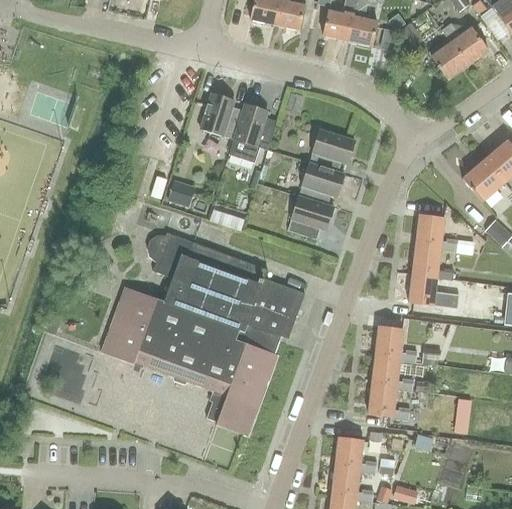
[(254,0),(250,19),(275,24),(280,0),(254,0)]
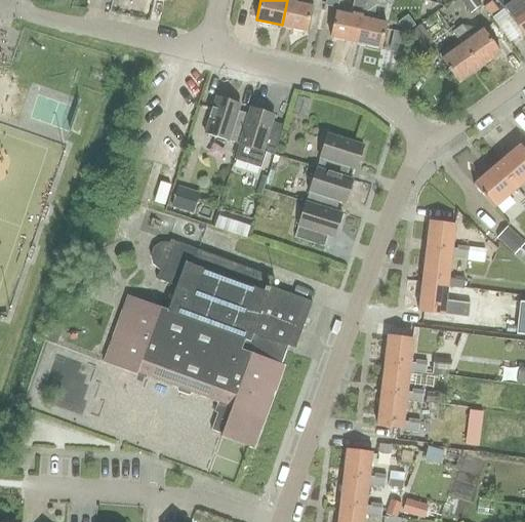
[(287,0),(282,25),(307,31),(313,5),(298,2),(298,0),(287,0)]
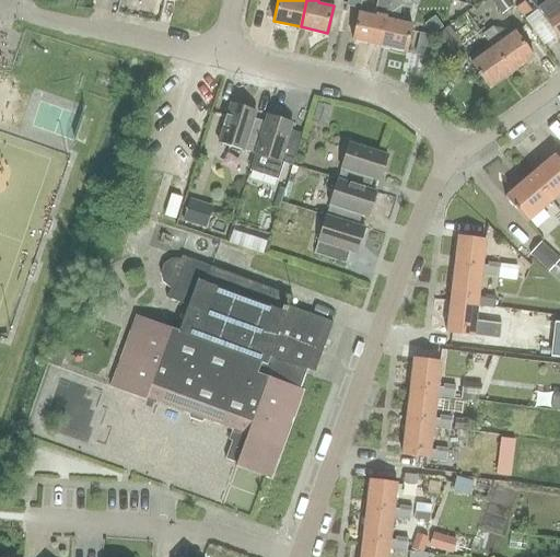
[(380,44),(389,0),(377,0),(375,14),(360,11),(353,38),(380,44)]
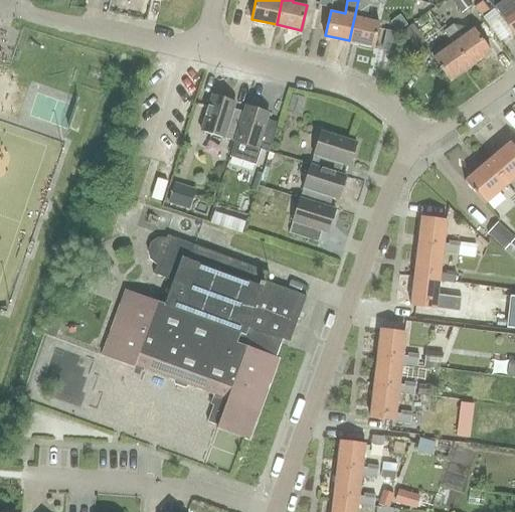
[(358,0),(349,40),(374,46),(380,21),(366,18),(370,0),(374,1),(374,0),(358,0)]
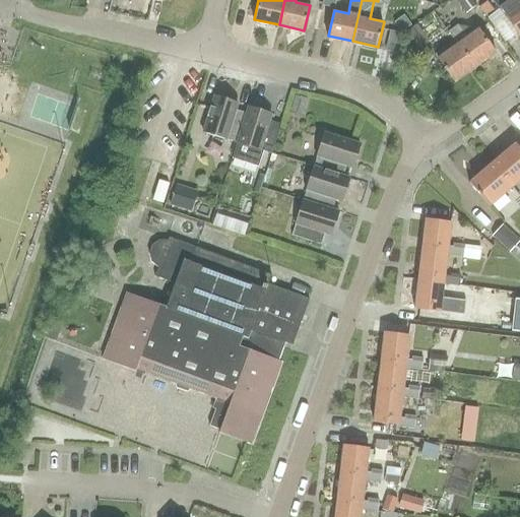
[(460,0),(466,9),(475,2),(473,0),(460,0)]
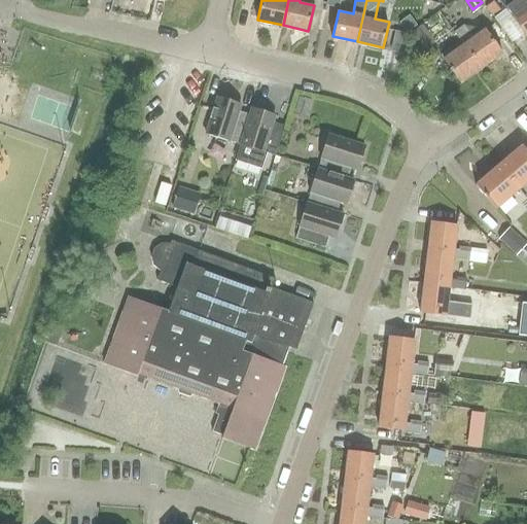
[(526,34),(526,0),(500,0),(526,35),(526,34)]
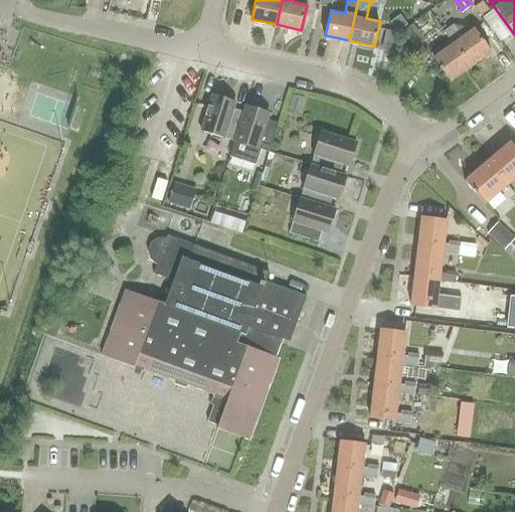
[(400,13),(391,20),(397,29),(407,23),(400,13)]
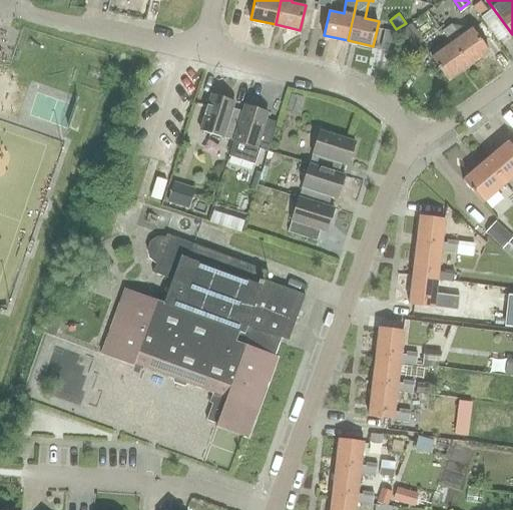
[(412,22),(407,25),(420,42),(424,39),(412,22)]
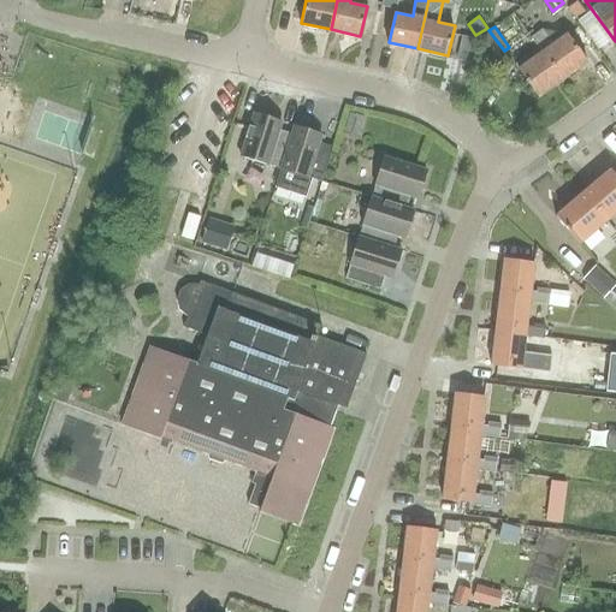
[(543,49),(563,78),(587,60),(567,33),(552,42),(542,27),(531,35),(542,49),(543,49)]
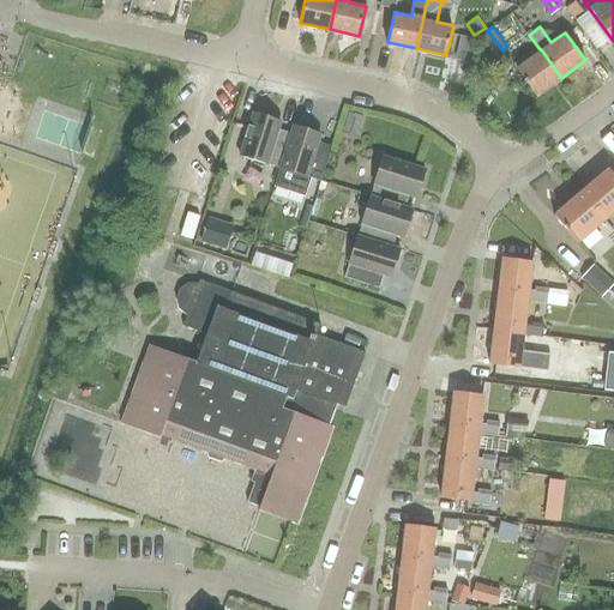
[(489,60),(503,50),(487,30),(475,40),(489,60)]
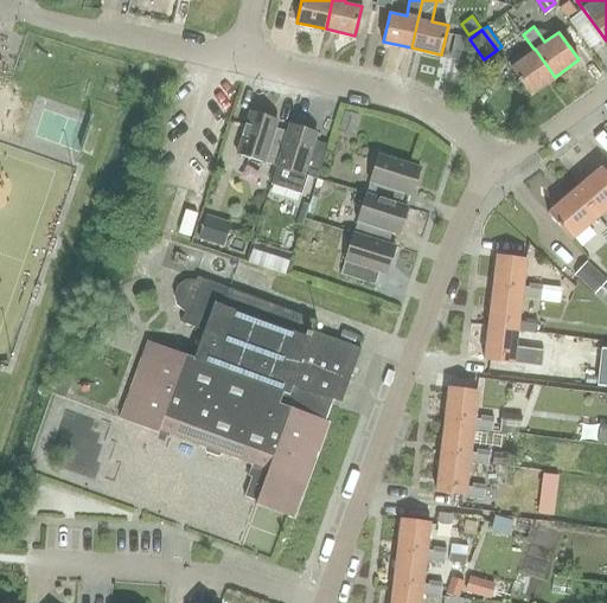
[(531,94),(555,77),(535,49),(534,49),(522,58),(518,53),(508,62),(531,94)]
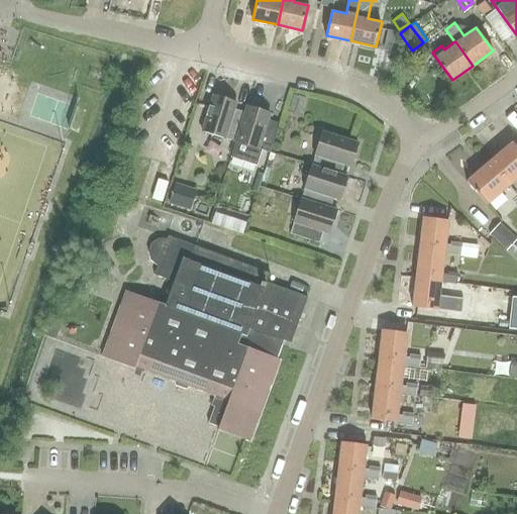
[(291,103),(302,106),(306,96),(294,92),(291,103)]
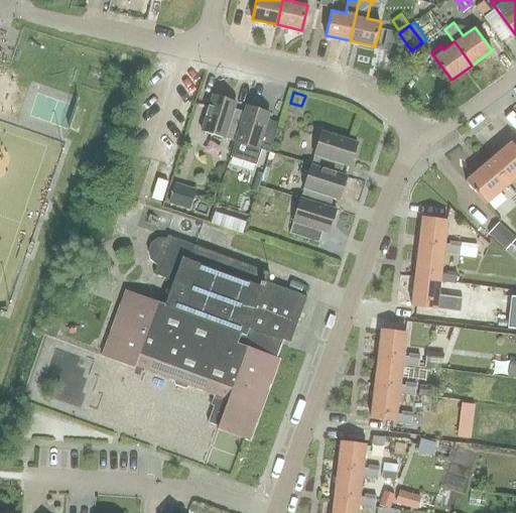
[(235,139),(244,110),(234,107),(236,101),(213,94),(202,129),(235,139)]
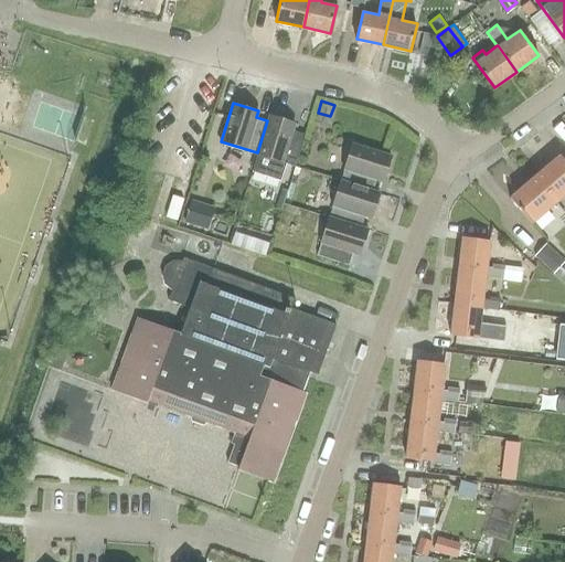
[(267,120),(257,152),(253,169),(279,179),(286,161),(296,165),(306,133),(292,129),(295,122),(269,114),(267,120)]
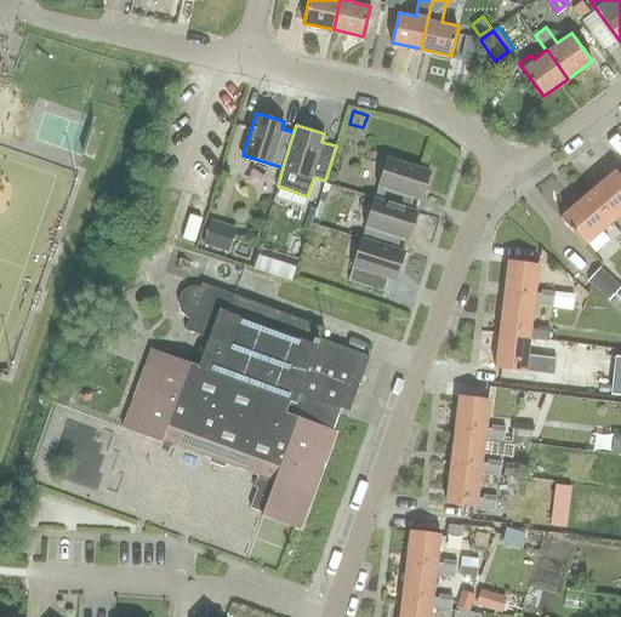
[(375,196),(410,207),(414,195),(421,198),(429,170),(387,156),(375,196)]
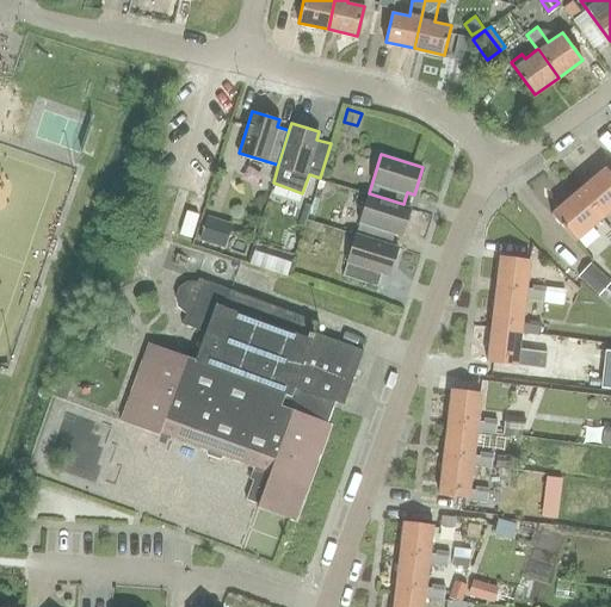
[(610,165),(609,162),(581,186),(605,214),(610,209),(610,165)]
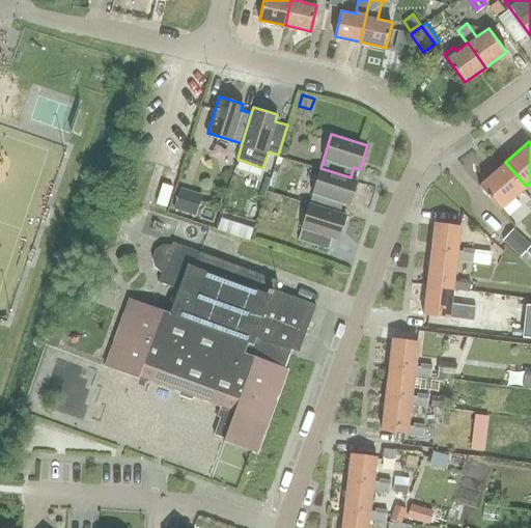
[(481,182),(502,206),(526,186),(505,162),(481,182)]
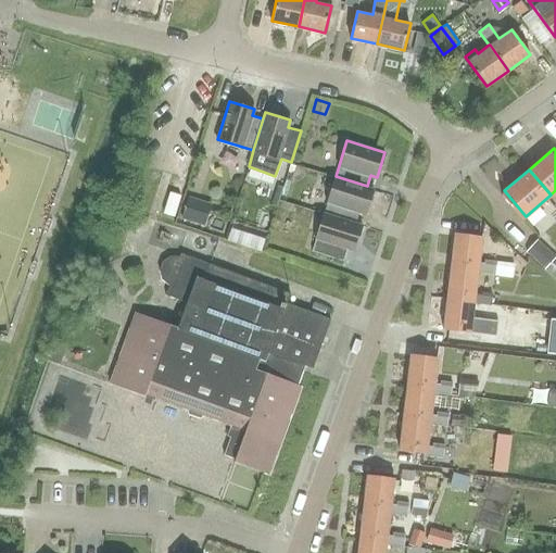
[(374,188),(367,186),(336,176),(324,212),(355,222),(358,211),(366,213),(374,188)]
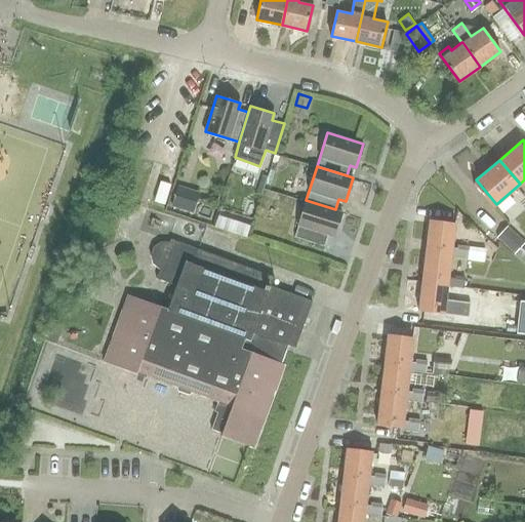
[(165,202),(171,184),(161,181),(155,199),(165,202)]
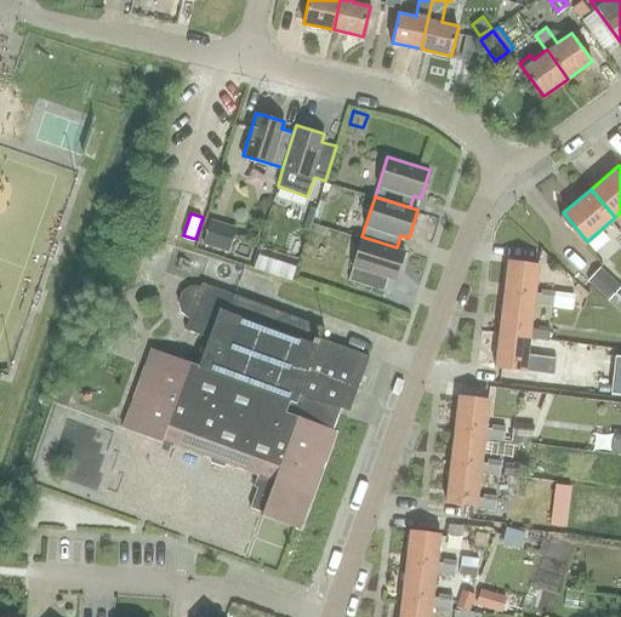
[(237,224),(211,217),(204,241),(228,250),(237,224)]
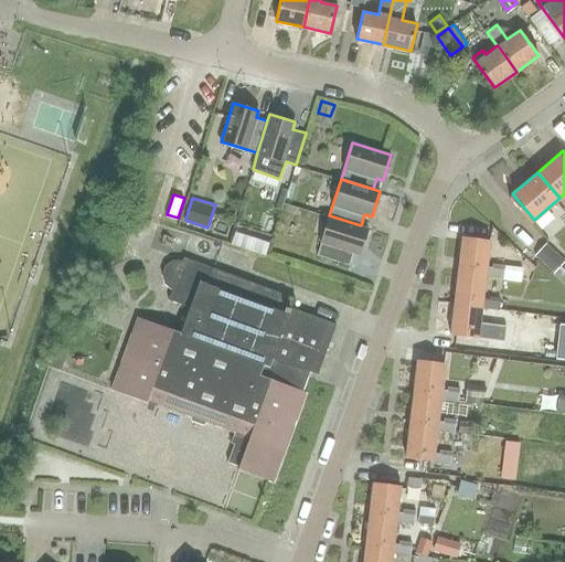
[(368,228),(361,225),(329,215),(317,253),(349,264),(353,251),(360,253),(368,228)]
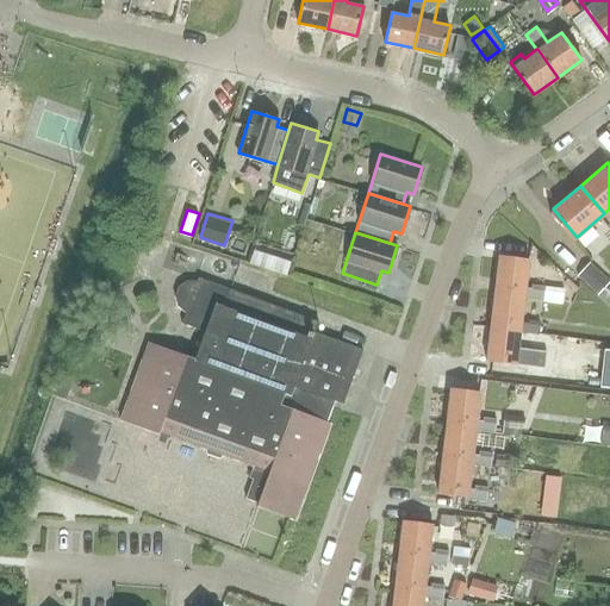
[(250,261),(287,274),(292,261),(255,249),(250,261)]
